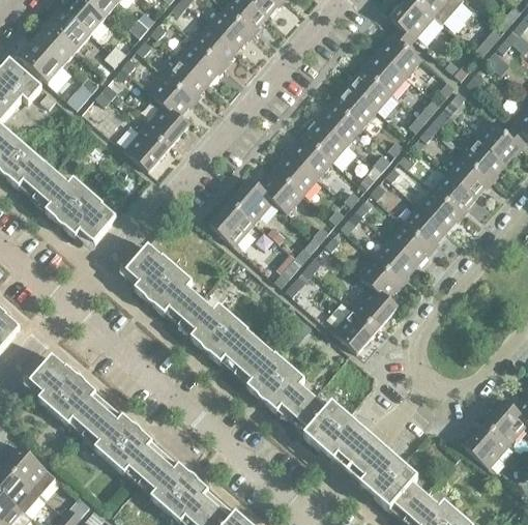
[(92,34),(106,18),(85,0),(68,0),(62,8),(92,34)]
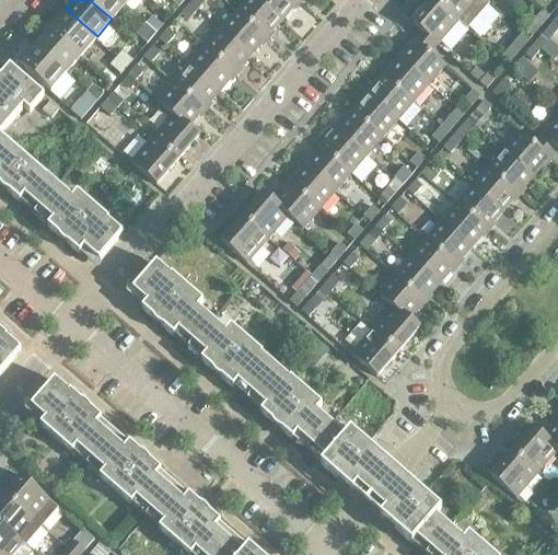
[(90,0),(112,19),(126,2),(123,0),(90,0)]
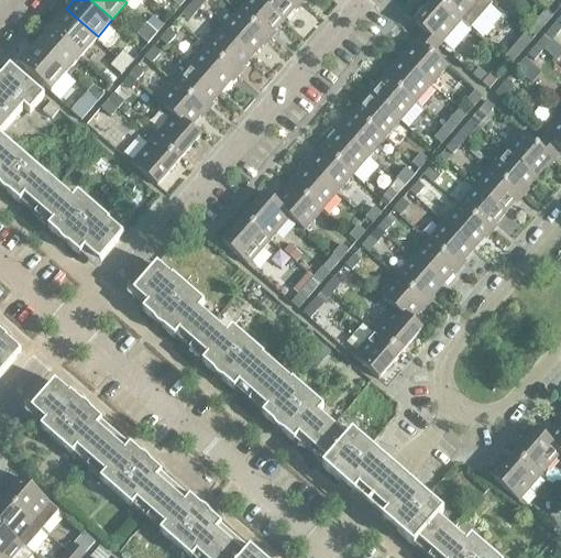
[(200,6),(194,0),(191,0),(183,10),(191,17),(200,6)]
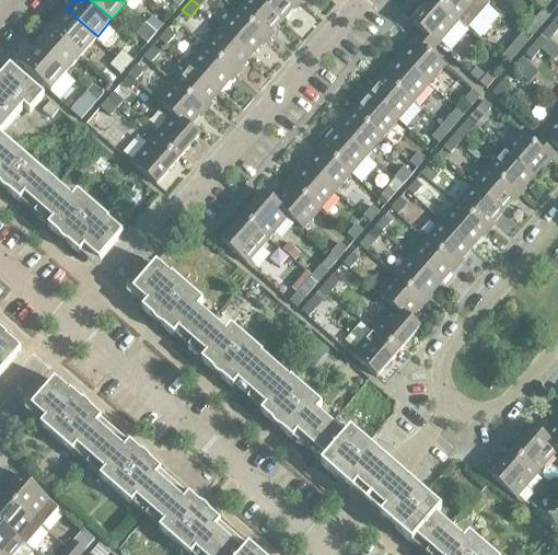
[(285,16),(266,0),(244,0),(237,8),(268,34),(285,16)]
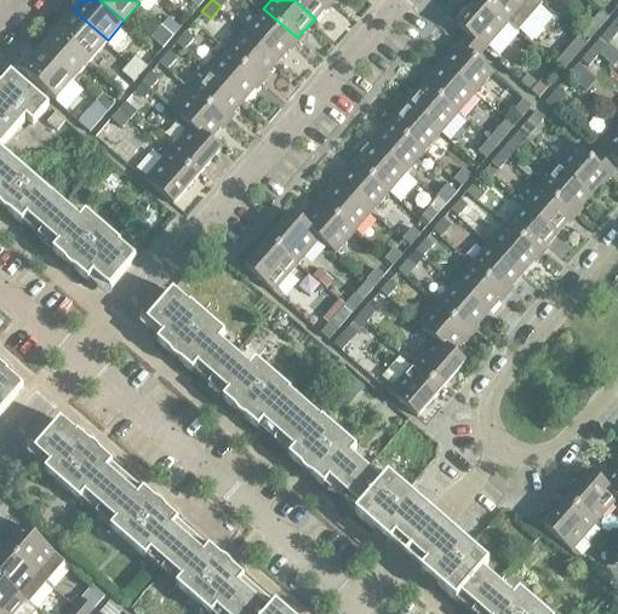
[(295,0),(315,18),(330,0),(295,0)]
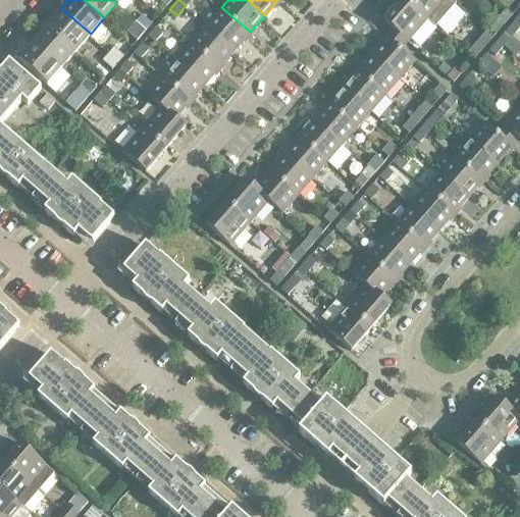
[(385,17),(409,39),(428,16),(410,0),(401,0),(385,17)]
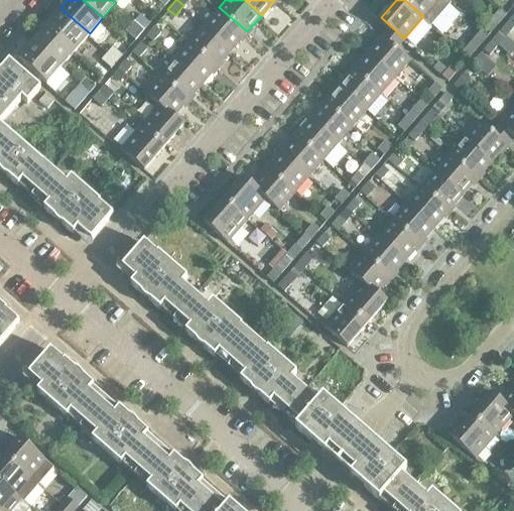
[(405,0),(423,16),(431,23),(452,0),(405,0)]
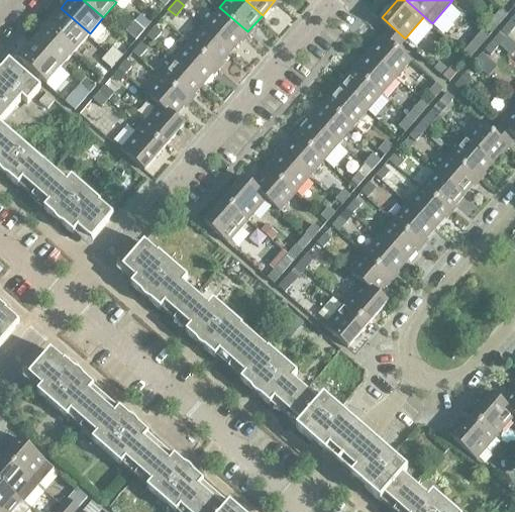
[(510,10),(504,5),(495,14),(502,20),(510,10)]
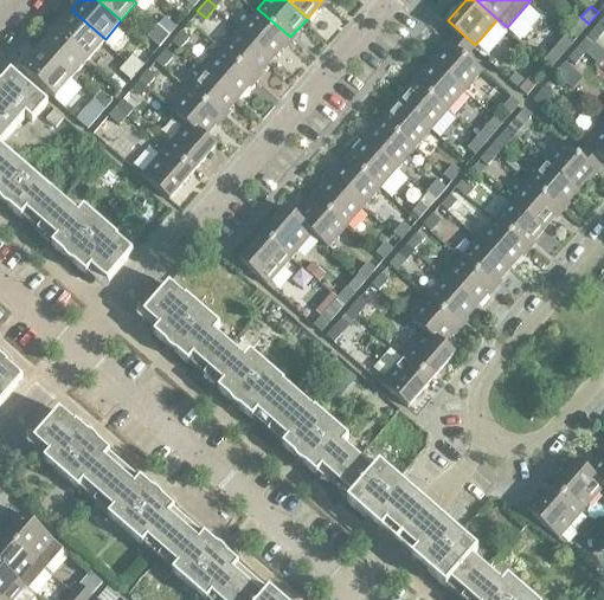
[(290,37),(257,8),(241,27),(274,57),(290,37)]
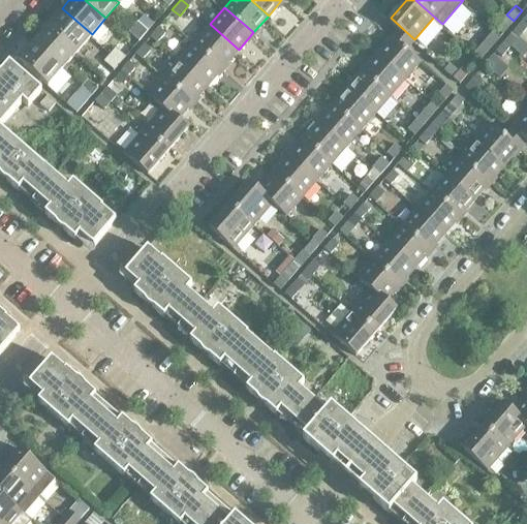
[(78,50),(92,34),(62,8),(48,24),(78,50)]
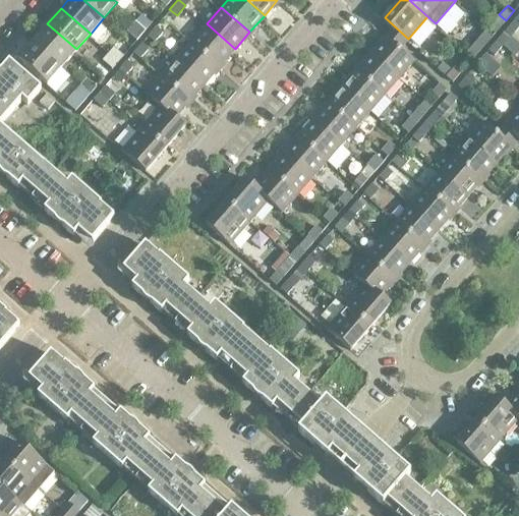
[(152,20),(141,12),(136,18),(146,27),(152,20)]
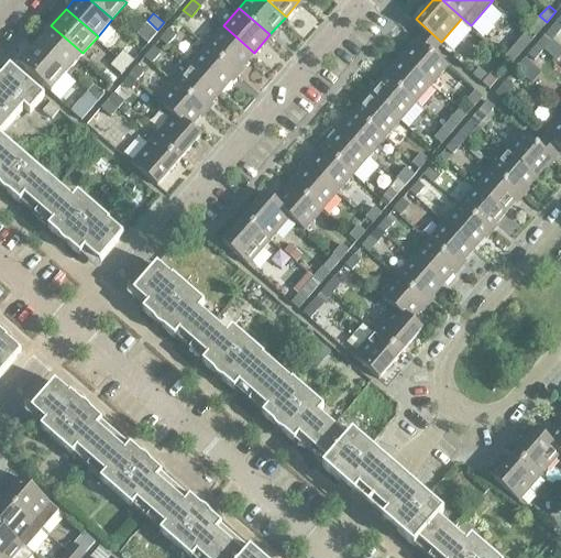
[(560,15),(551,25),(558,32),(560,29),(560,15)]
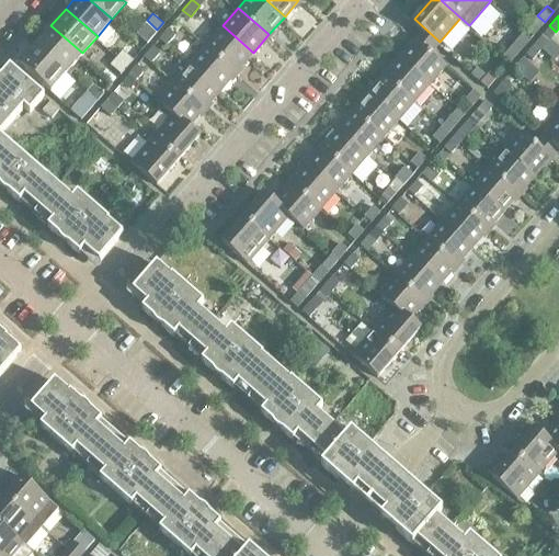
[(140,27),(138,30),(149,38),(150,36),(157,30),(147,20),(140,27)]
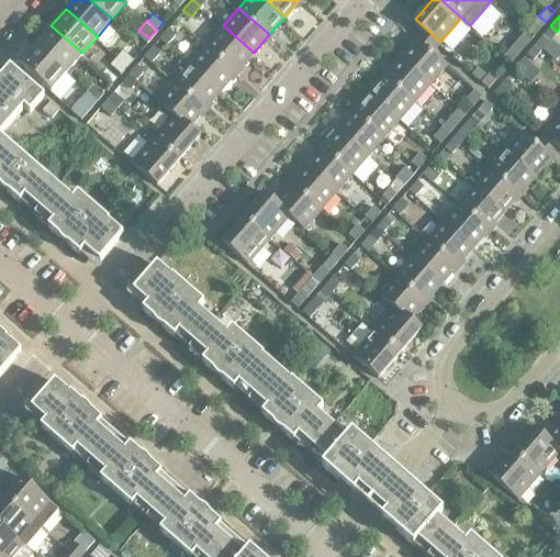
[(178,32),(170,24),(160,35),(168,42),(178,32)]
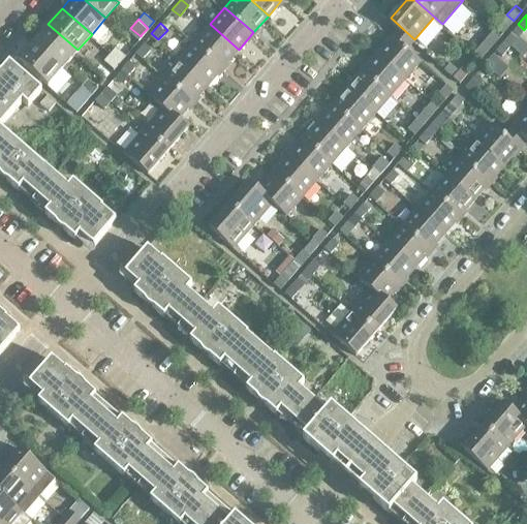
[(64,65),(78,50),(48,24),(35,39),(64,65)]
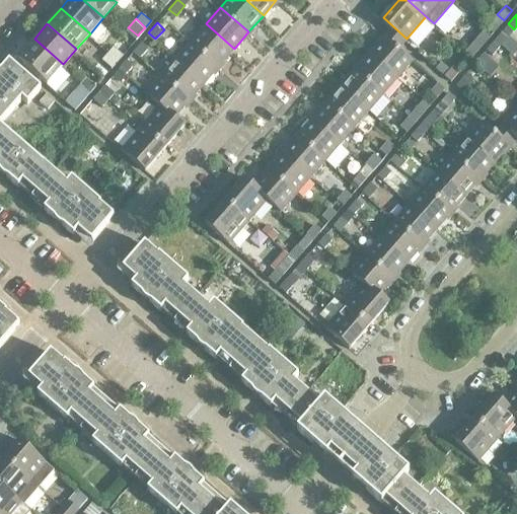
[(234,49),(206,23),(192,41),(219,65),(234,49)]
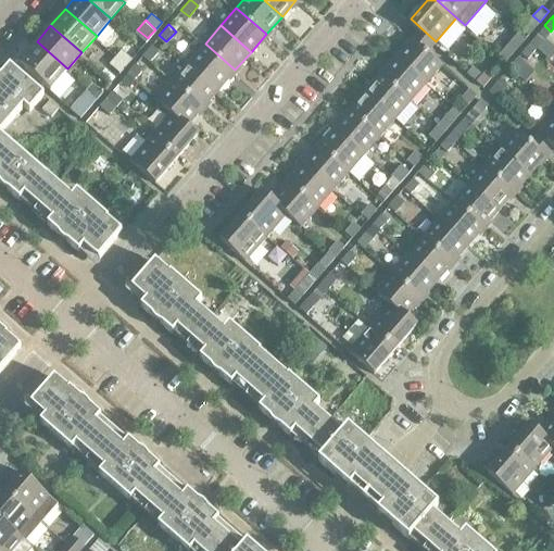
[(528,35),(521,28),(513,38),(519,45),(528,35)]
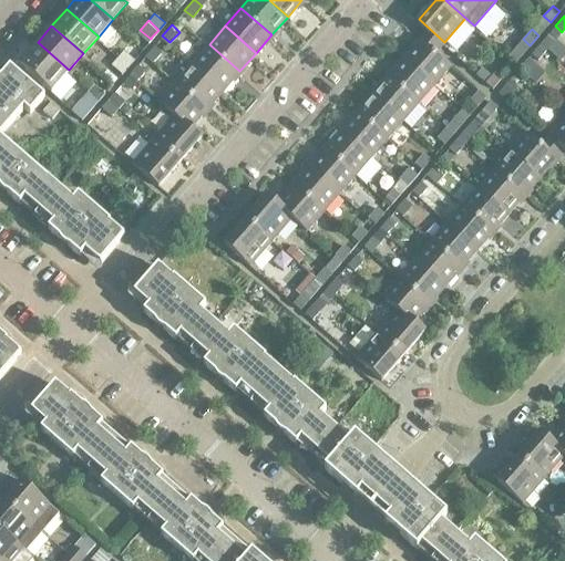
[(421,37),(406,54),(437,81),(452,63),(421,37)]
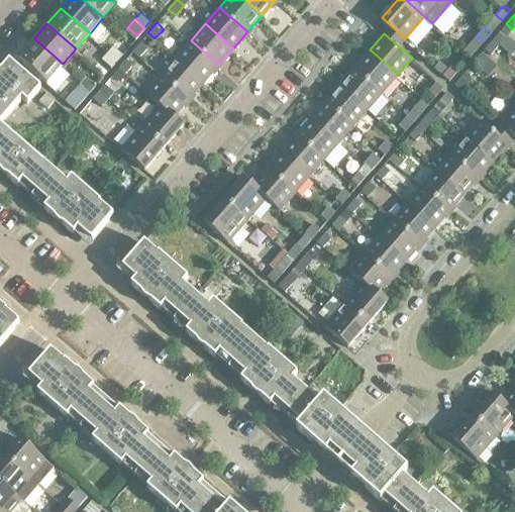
[(494,50),(502,41),(496,35),(487,44),(494,50)]
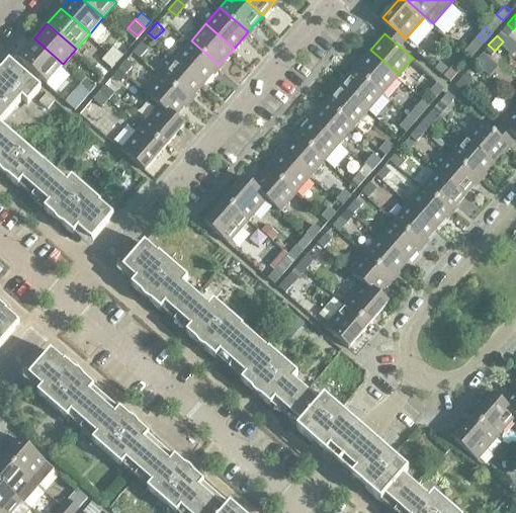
[(19,56),(49,81),(63,64),(34,38),(19,56)]
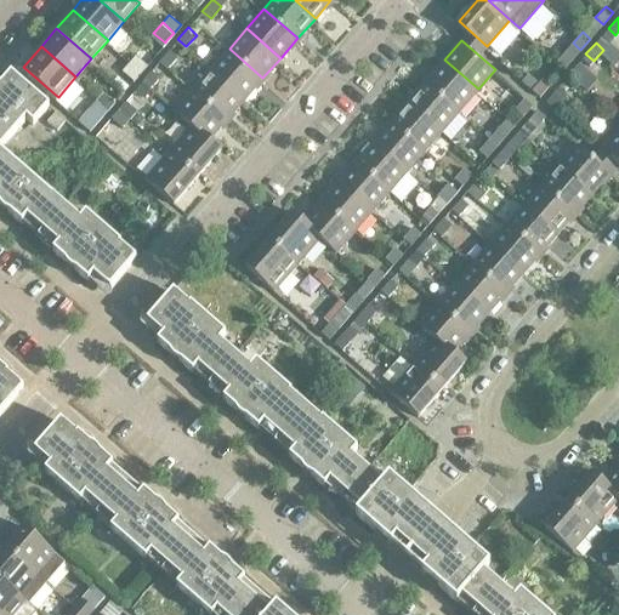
[(180,55),(170,47),(160,60),(169,67),(180,55)]
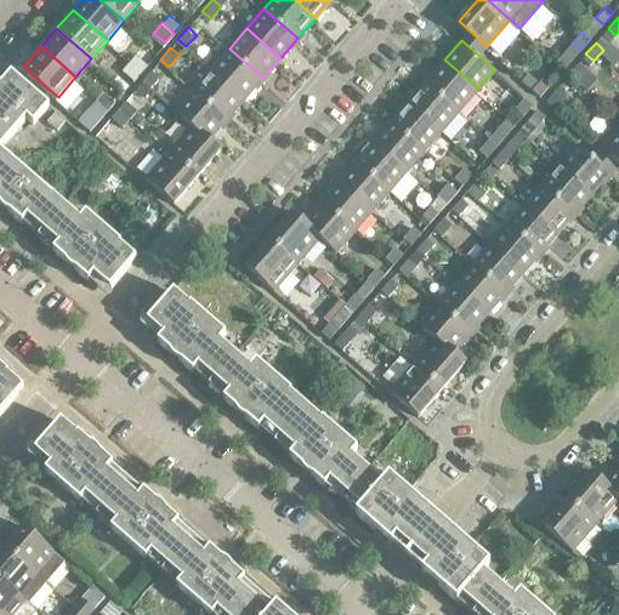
[(262,78),(230,49),(211,69),(245,98),(262,78)]
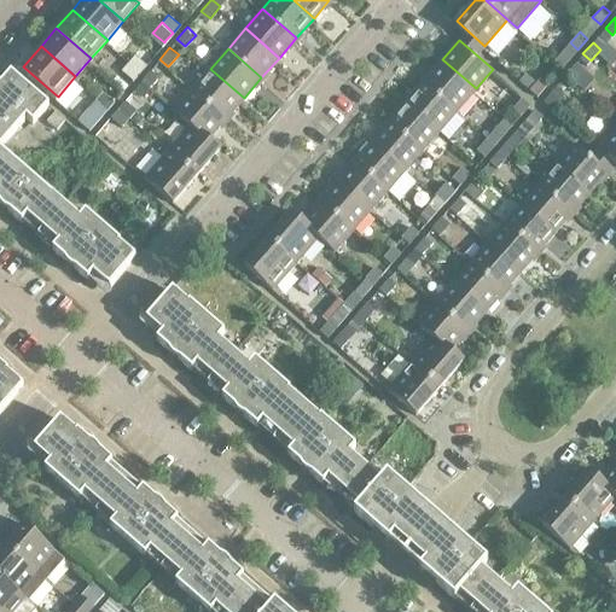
[(147,62),(137,52),(129,59),(140,69),(147,62)]
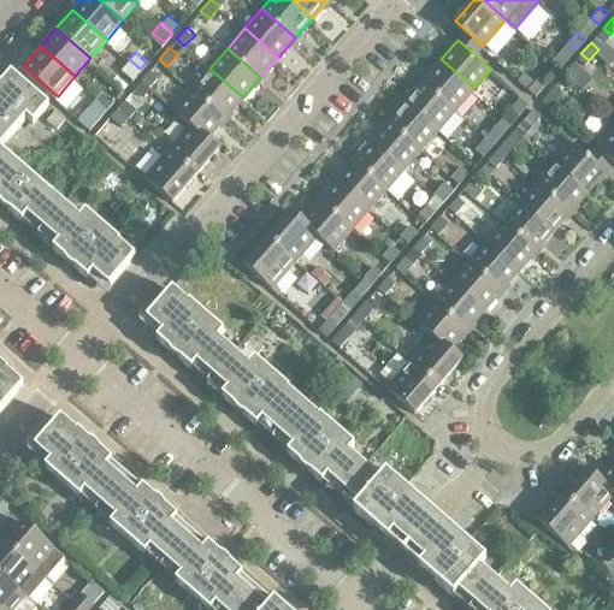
[(122,67),(134,77),(140,69),(129,59),(122,67)]
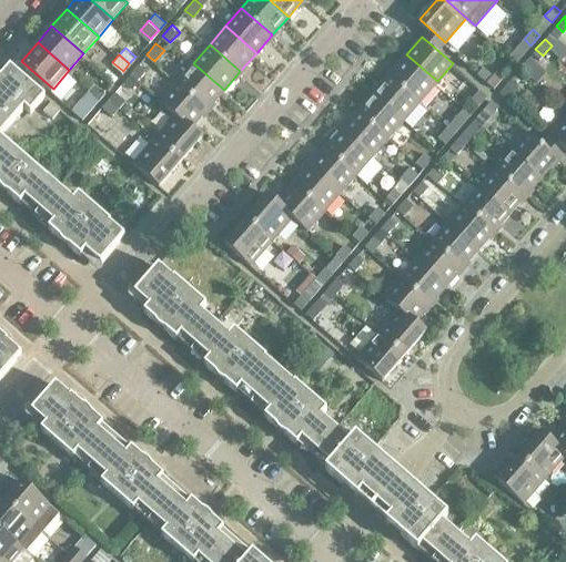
[(421,100),(437,81),(406,54),(391,73),(421,100)]
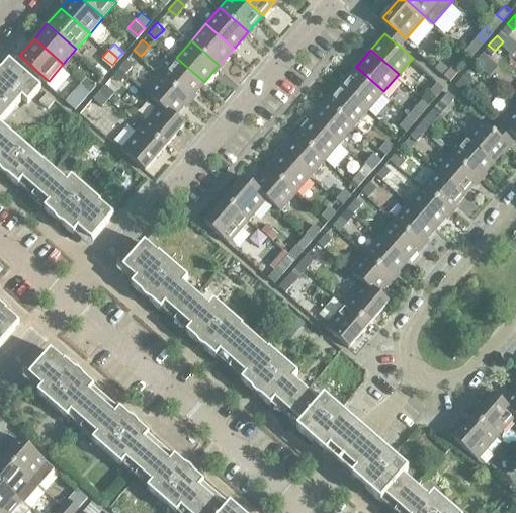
[(484,52),(478,60),(483,64),(490,56),(485,51),(484,52)]
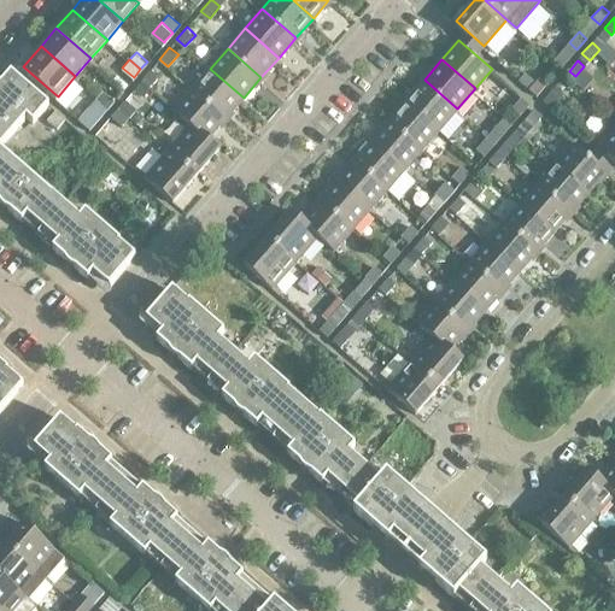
[(160,75),(152,66),(141,78),(151,87),(160,75)]
